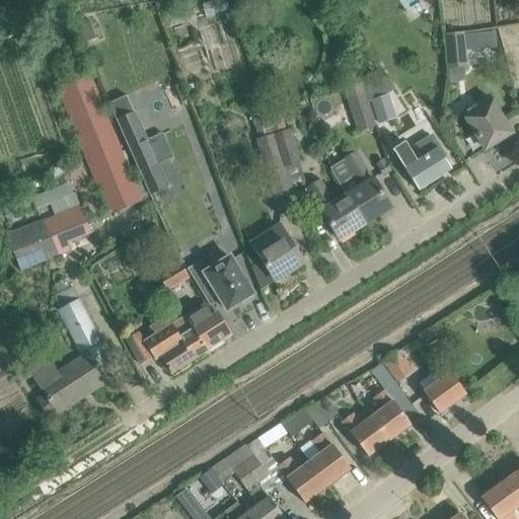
[(446,34),(449,68),(468,66),(465,32),(446,34)]
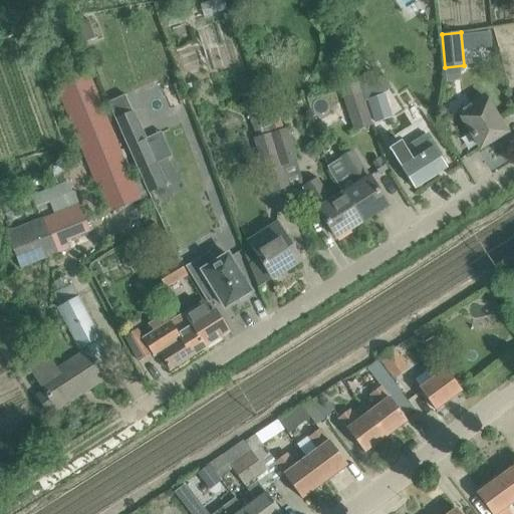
[(342,68),(347,85),(357,82),(352,65),(342,68)]
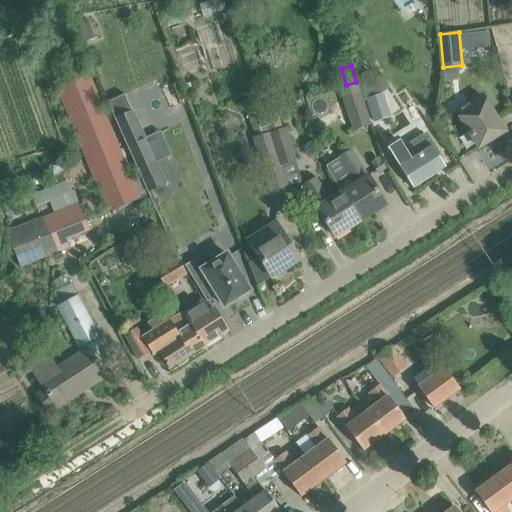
[(88,72),(56,85),(107,212),(140,199),(133,183),(88,72)]
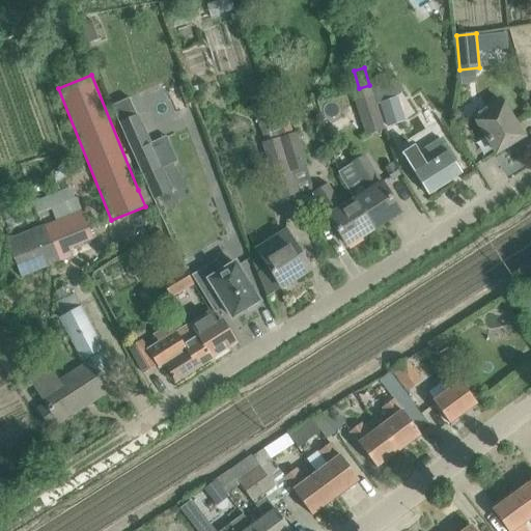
[(369,85),(359,88),(352,91),(366,134),(385,129),(373,95),(369,85)]
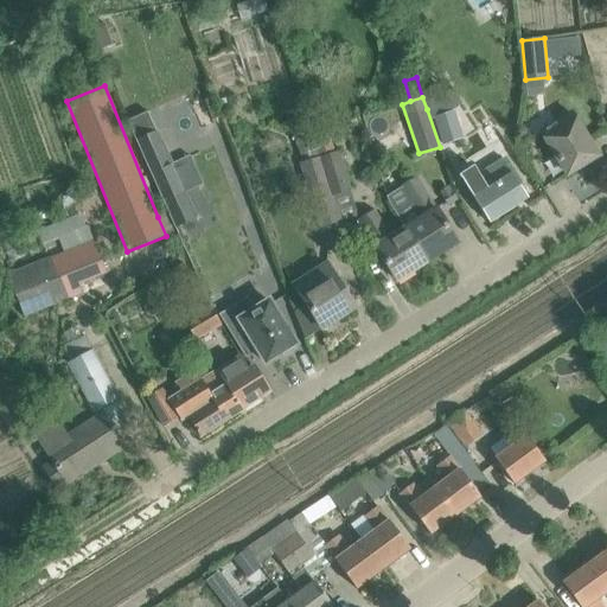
[(451,113),(430,120),(440,147),(462,139),(453,112),(451,113)]
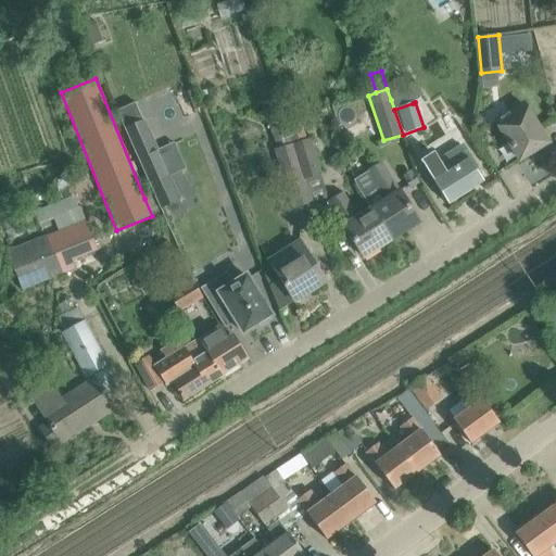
[(495,121),(520,161),(547,143),(522,103),(495,121)]
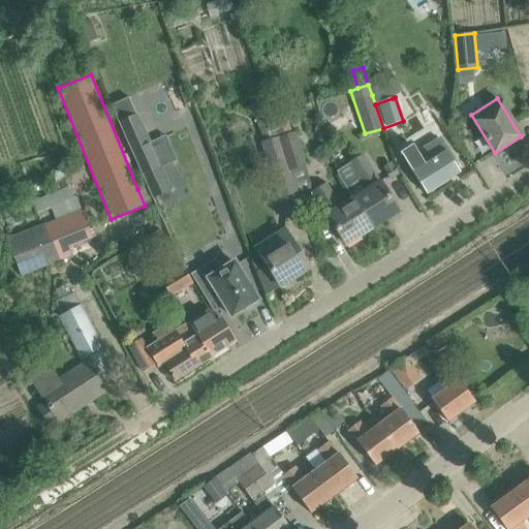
[(153,199),(173,190),(137,113),(117,123),(153,199)]
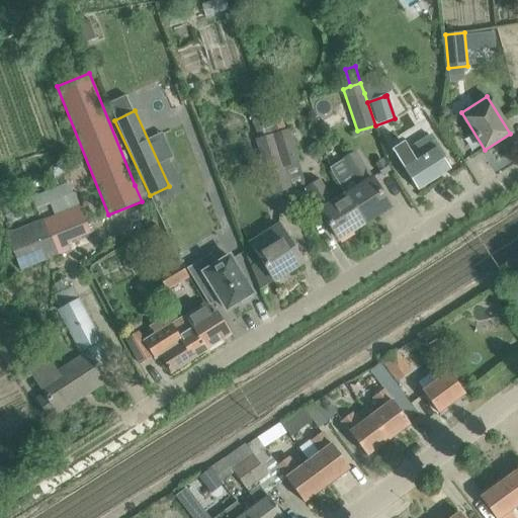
[(252,119),(258,139),(271,135),(267,121),(265,115),(252,119)]
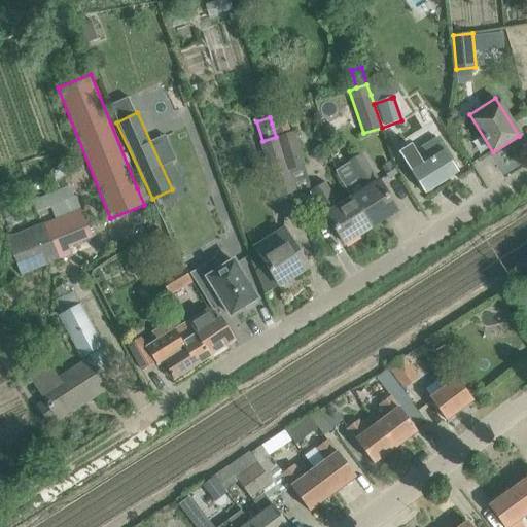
[(276,137),(279,136),(290,132),(286,119),(272,124),(276,137)]
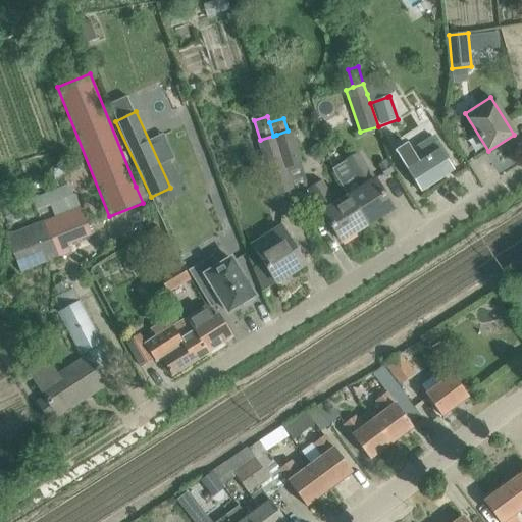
[(292,129),(288,131),(276,135),(295,191),(308,187),(292,129)]
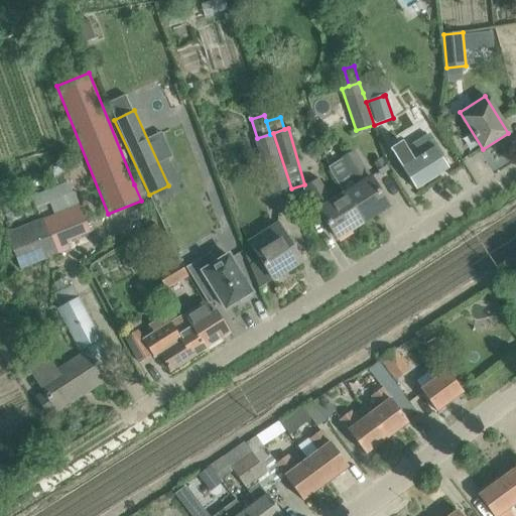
[(270,134),(257,138),(254,139),(277,213),(296,207),(291,188),(273,133),(270,134)]
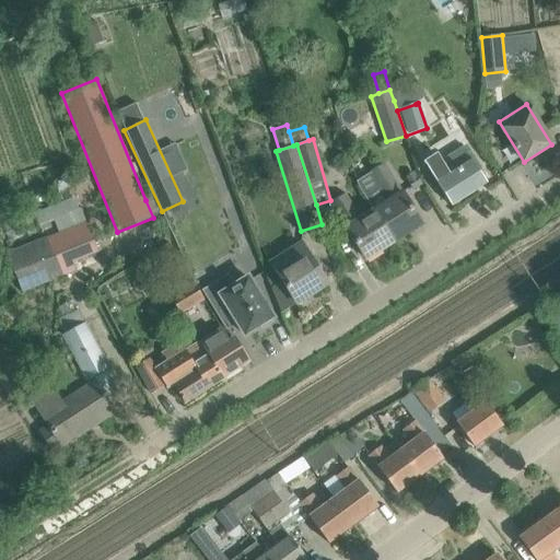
[(471,184),(481,177),(482,176),(470,158),(464,146),(450,154),(440,160),(436,154),(424,162),(424,163),(440,187),(452,206),(476,191),(471,184)]
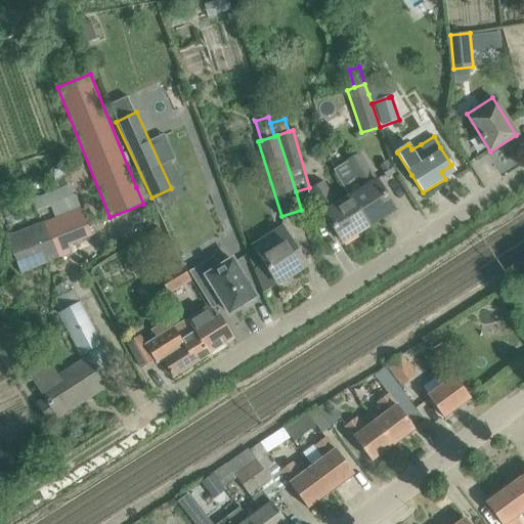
[(362,188),(350,197),(369,226),(395,211),(360,155),(346,164),(362,188)]
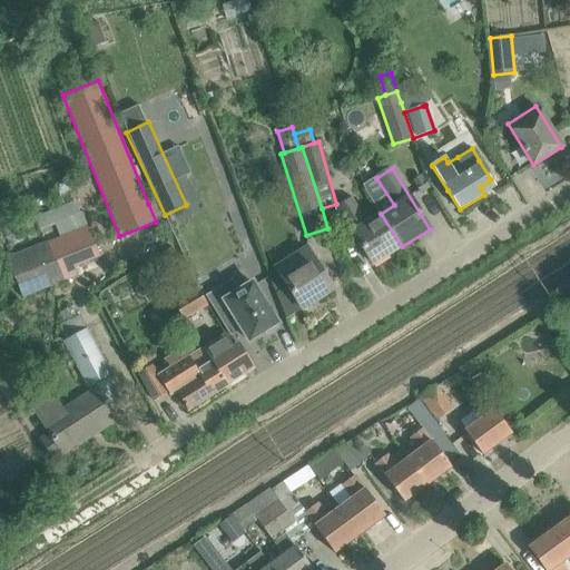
[(422,177),(414,182),(422,195),(430,189),(422,177)]
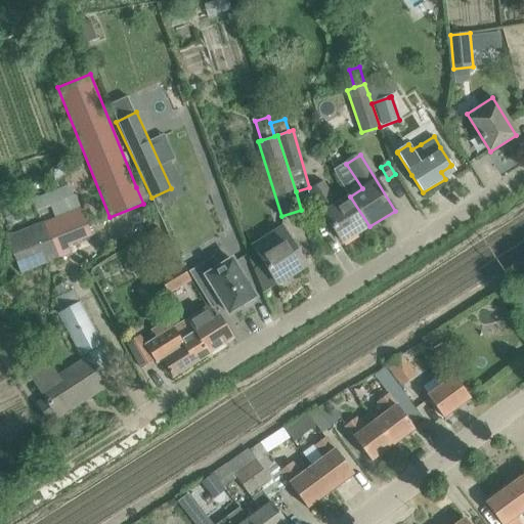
[(343,243),(369,226),(350,197),(337,205),(323,183),(310,190),(343,243)]
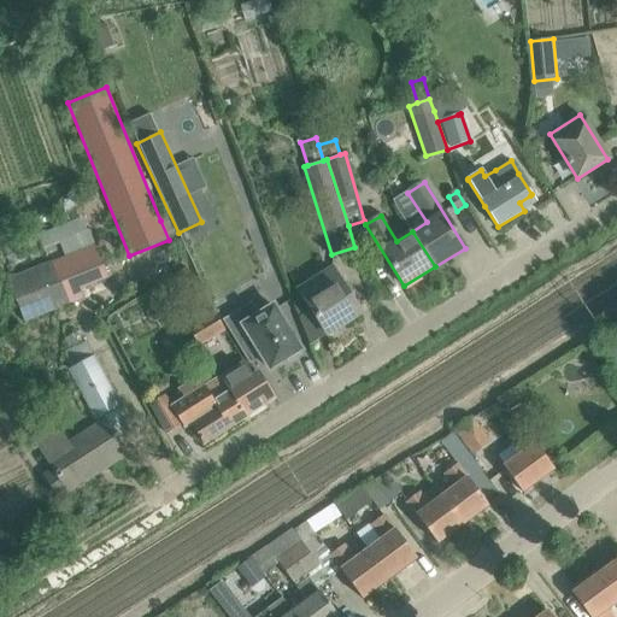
[(93,245),(50,263),(68,304),(81,299),(77,291),(107,278),(93,245)]
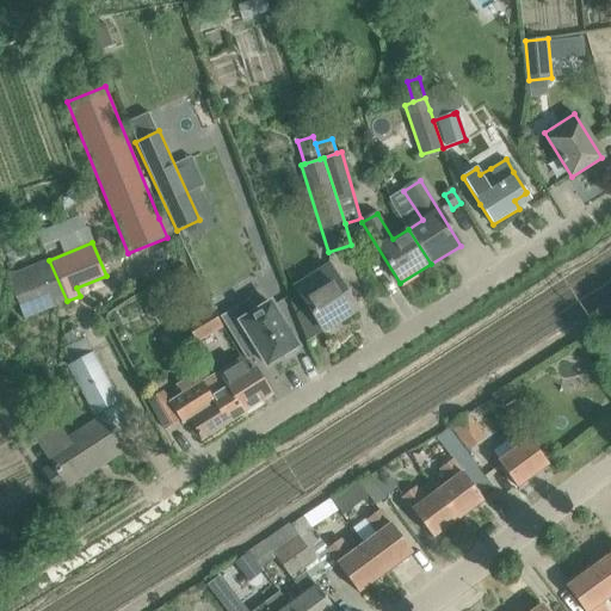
[(7,277),(24,319),(67,301),(49,260),(7,277)]
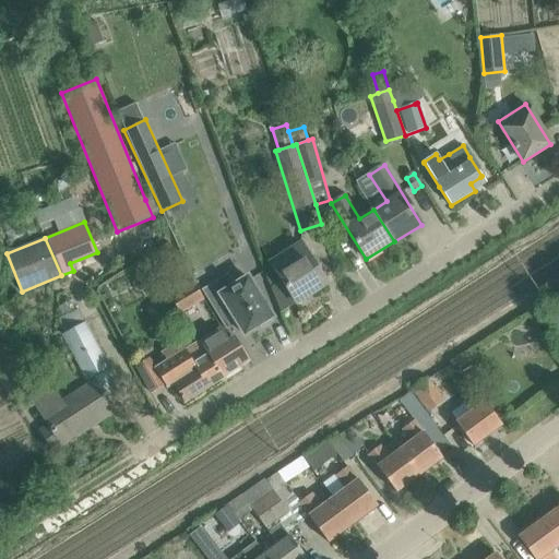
[(271,262),(285,285),(296,304),(326,284),(300,244),(271,262)]
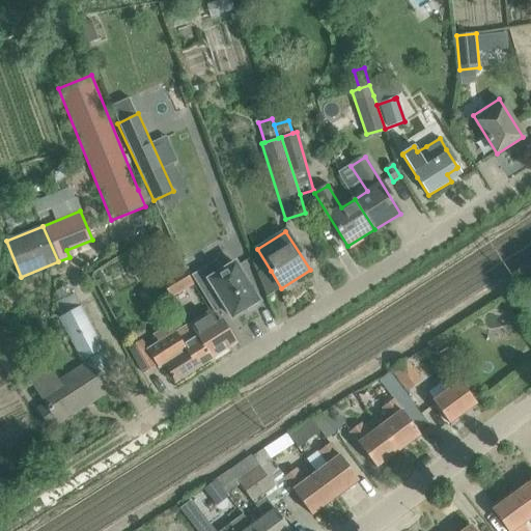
[(219,297),(232,318),(246,309),(248,312),(258,306),(256,303),(258,302),(234,263),(223,271),(216,260),(191,276),(208,303),(219,297)]
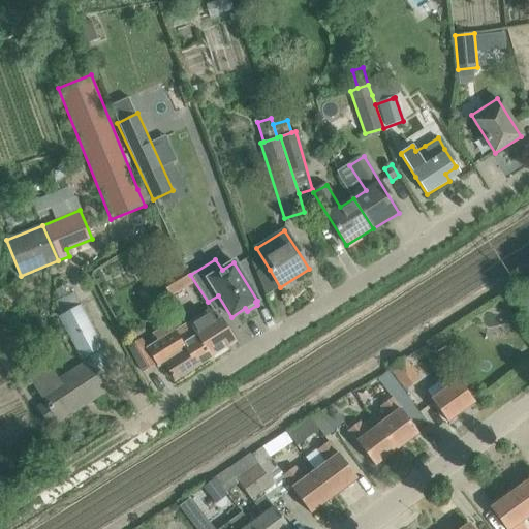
[(162,282),(170,297),(193,283),(184,269),(162,282)]
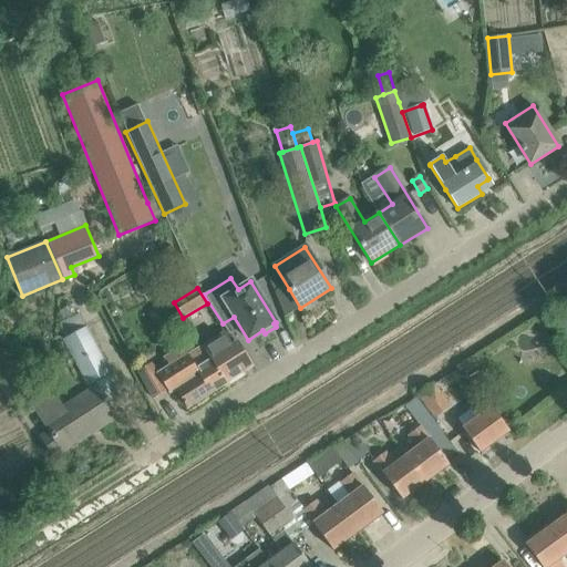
[(59,323),(66,338),(64,340),(89,384),(110,372),(78,313),(59,323)]
